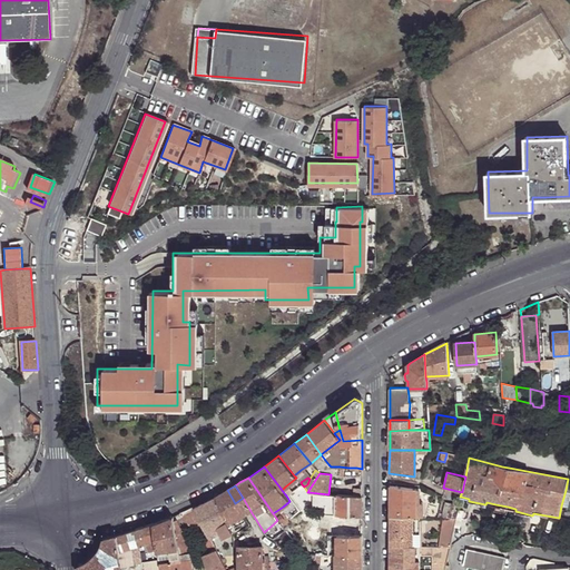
[(416,489),(390,485),(389,518),(394,518),(397,518),(416,518),(416,489)]
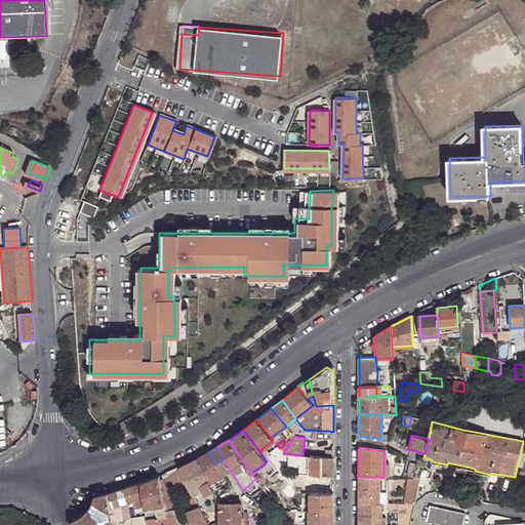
[(209,451),(197,458),(209,482),(211,483),(224,475),(216,463),(209,451)]
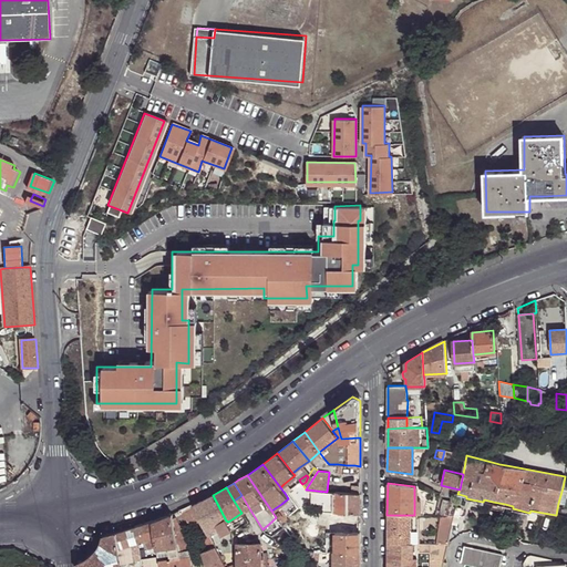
[(344,514),(360,515),(359,494),(336,493),(336,513),(344,514)]
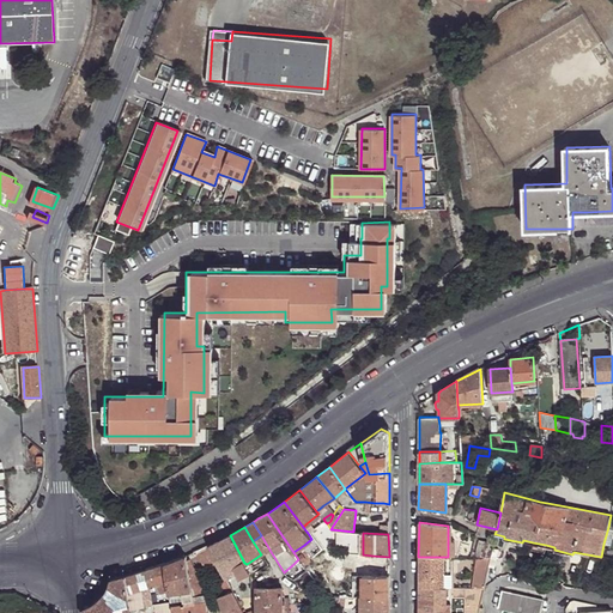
[(208,546),(218,563),(223,572),(232,569),(236,566),(244,563),(230,535),(208,546)]
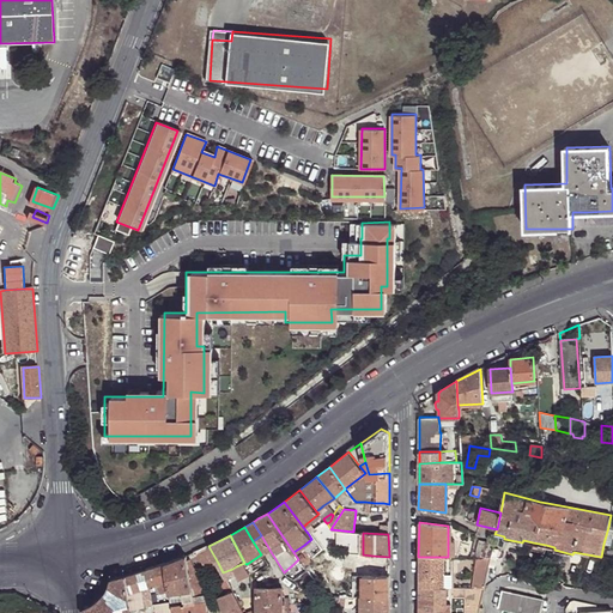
[(261,535),(253,541),(261,554),(269,550),(261,535)]
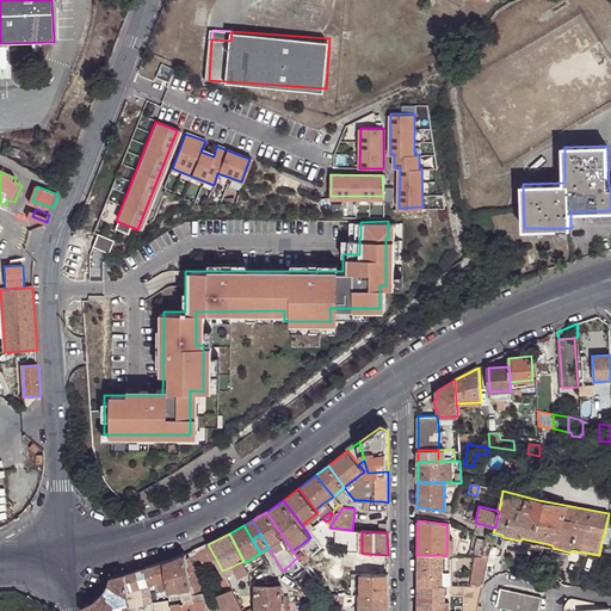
[(476,549),(475,555),(477,555),(486,555),(489,541),(479,539),(476,549)]
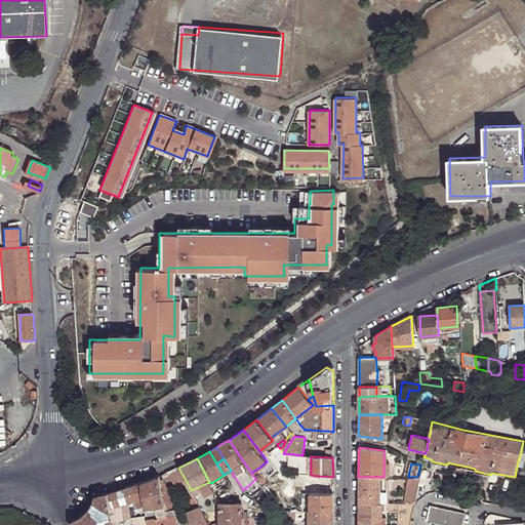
[(468,467),(456,465),(454,471),(467,473),(468,467)]
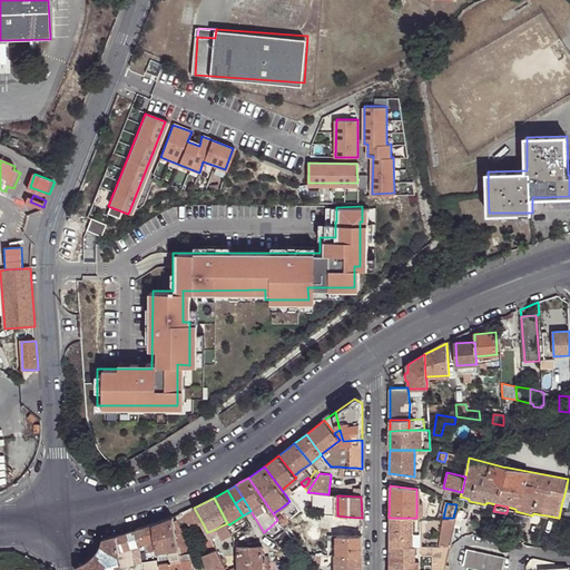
[(283,507),(273,513),(277,520),(282,527),(288,522),(287,520),(291,518),(283,507)]
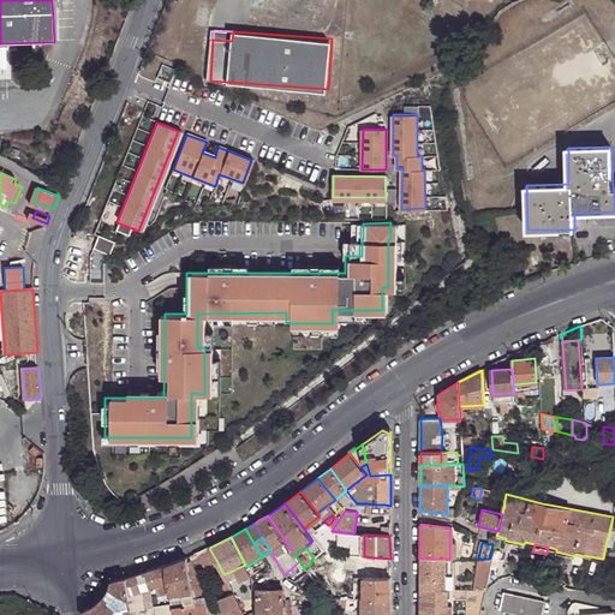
[(208,548),(196,553),(206,571),(219,565),(209,548),(208,548)]
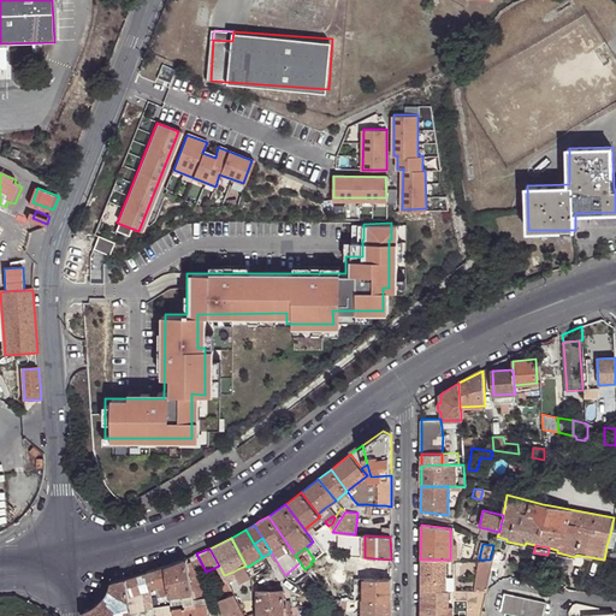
[(262,557),(248,567),(250,573),(266,563),(262,557)]
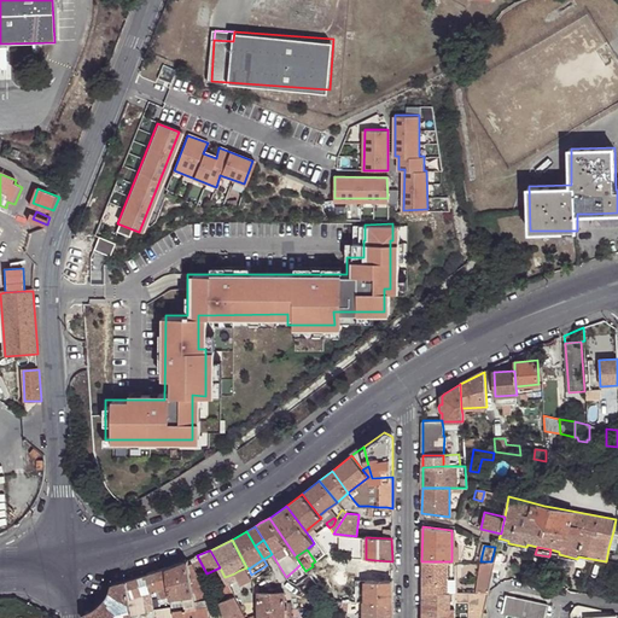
[(174,565),(167,567),(168,583),(170,598),(172,606),(194,604),(194,601),(193,594),(188,571),(187,560),(181,563),(174,565)]
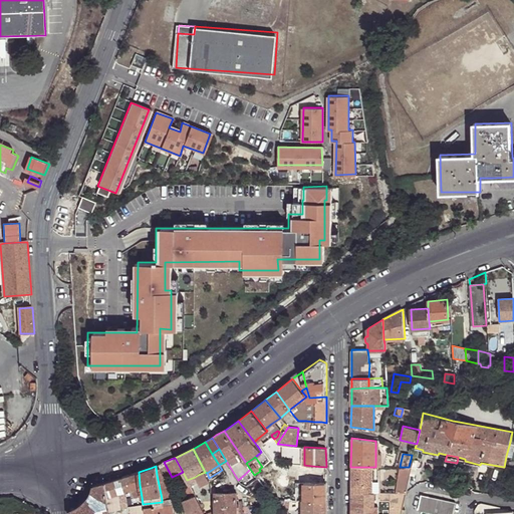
[(304,484),(325,484),(326,467),(312,466),(312,472),(296,472),(296,484),(299,484),(304,484)]
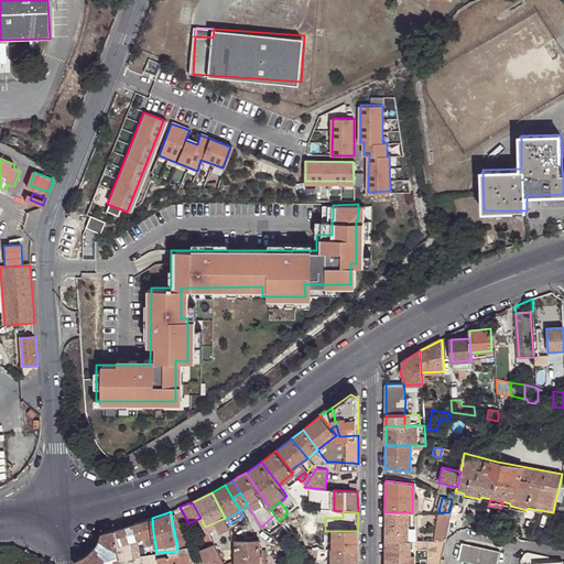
[(384,512),(384,541),(412,540),(413,512),(412,512),(393,512),(390,512),(384,512)]
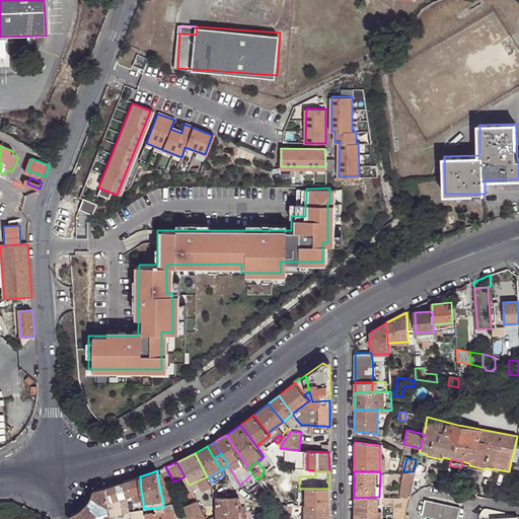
[(403,471),(399,498),(404,498),(410,498),(411,492),(414,482),(414,479),(416,471),(413,471),(405,471),(403,471)]
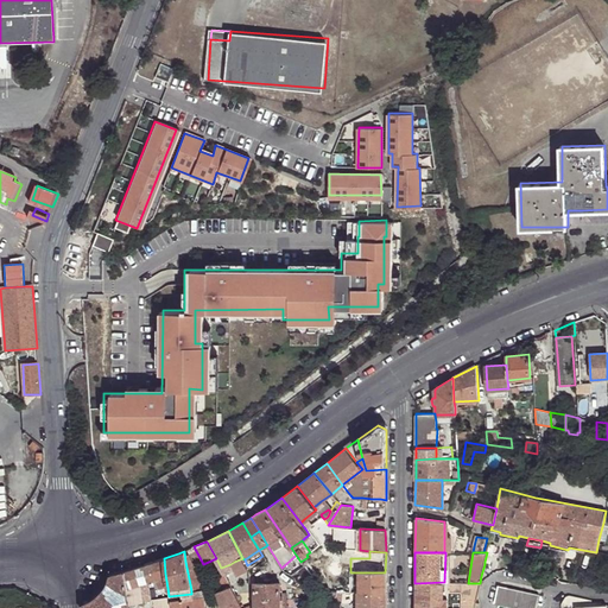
[(301,562),(296,555),(291,559),(296,565),(301,562)]
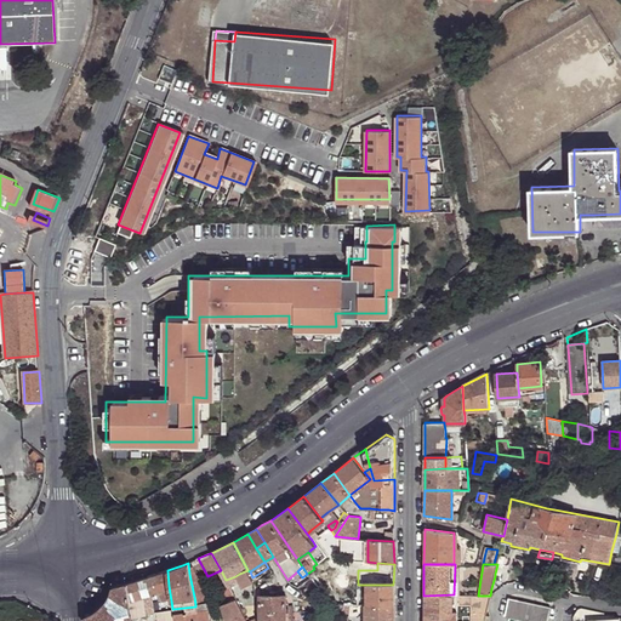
[(314,569),(307,574),(311,579),(315,585),(322,581),(314,569)]
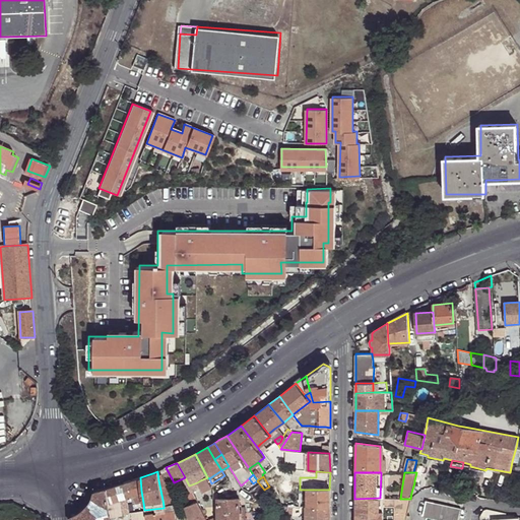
[(108,488),(107,489),(109,500),(119,497),(132,494),(141,491),(140,477),(139,477),(125,482),(108,488)]
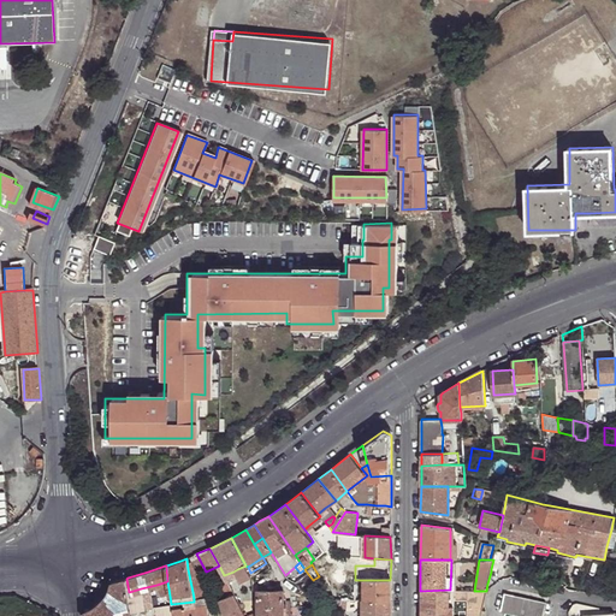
[(248,567),(246,566),(237,569),(238,572),(236,573),(241,581),(252,575),(250,573),(248,567)]
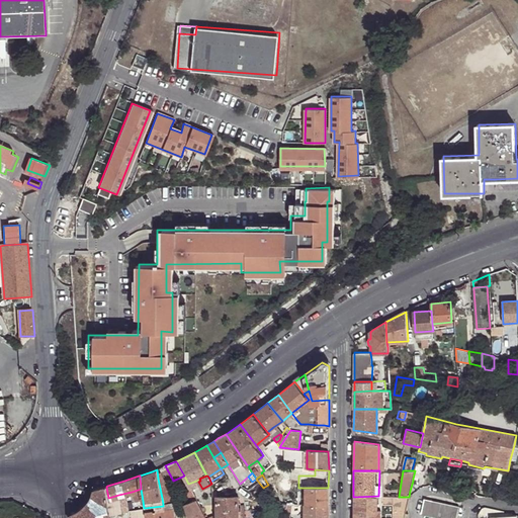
[(162,478),(158,479),(162,498),(163,504),(172,503),(166,485),(162,478)]
